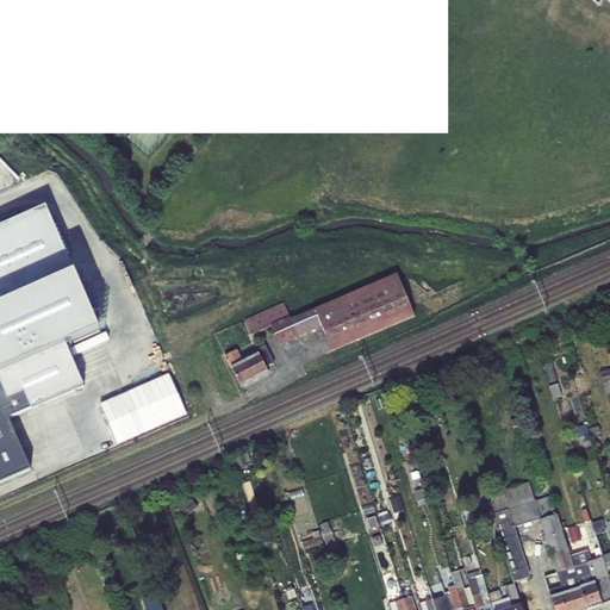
[(47,210),(0,229),(0,378),(8,399),(25,392),(32,409),(83,386),(69,352),(101,337),(47,210)]
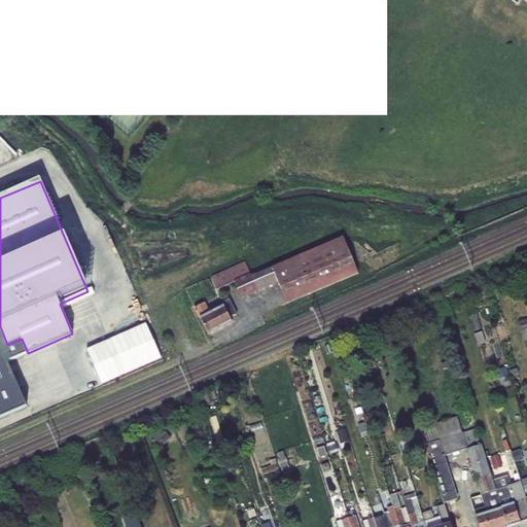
[(235,280),(235,281),(242,297),(274,284),(277,291),(276,292),(281,306),(358,273),(343,237),(251,276),(250,274),(235,280)]
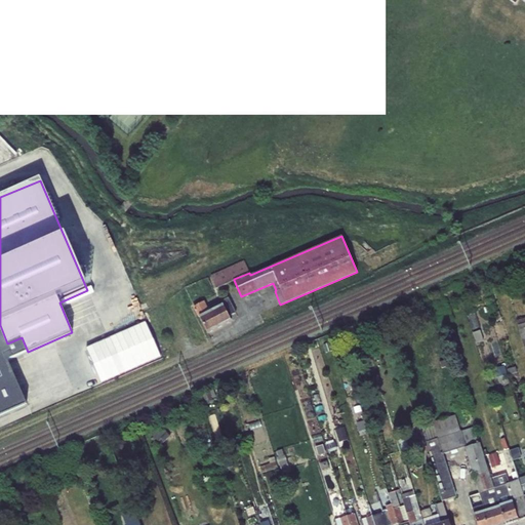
[(369,246),(364,248),(370,254),(375,252),(369,246)]
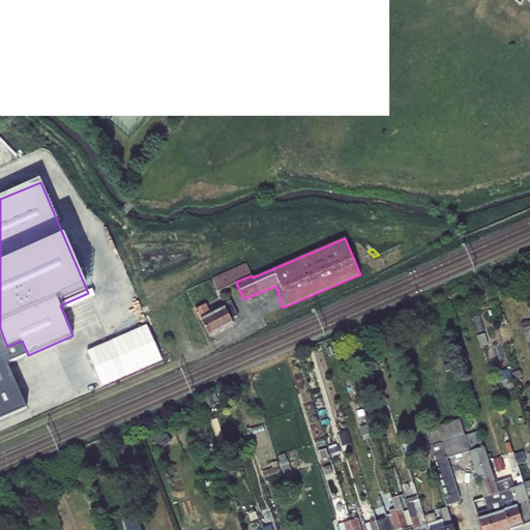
[(218,291),(236,283),(236,282),(252,275),(246,263),(213,277),(218,291)]
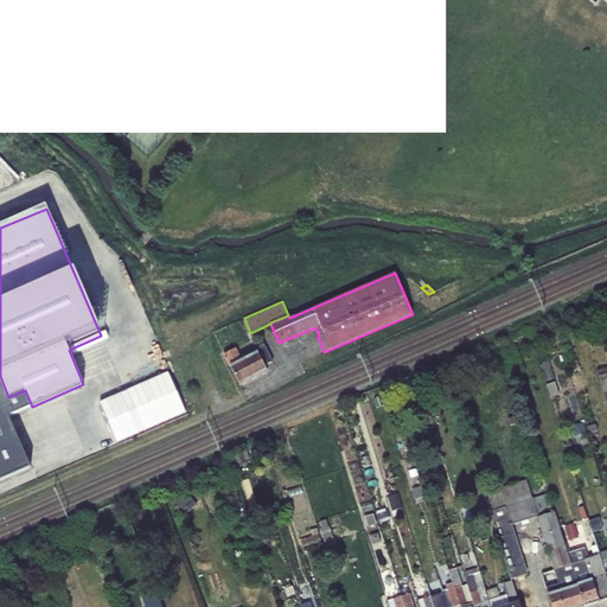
[(563,315),(553,319),(554,326),(566,324),(563,315)]
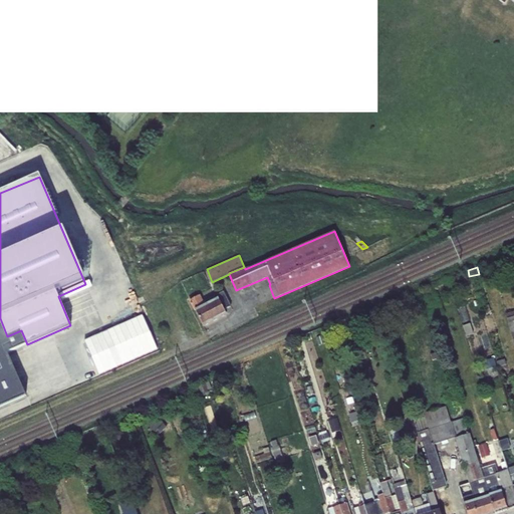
[(218,299),(224,309),(231,305),(223,291),(217,295),(218,299)]
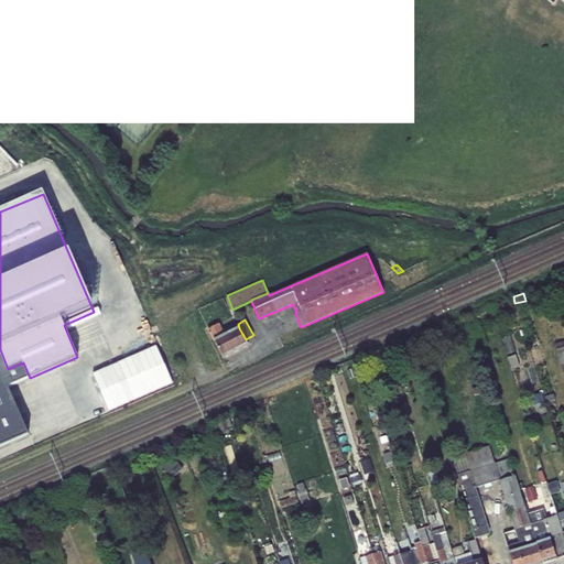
[(215,342),(226,336),(219,323),(208,328),(215,342)]
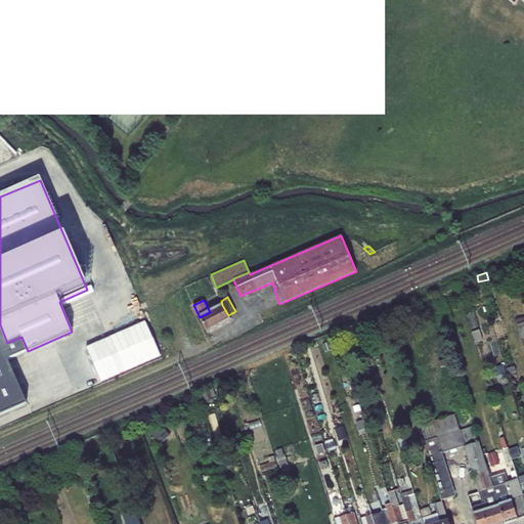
[(200,317),(207,331),(230,319),(228,315),(222,305),(210,312),(200,317)]
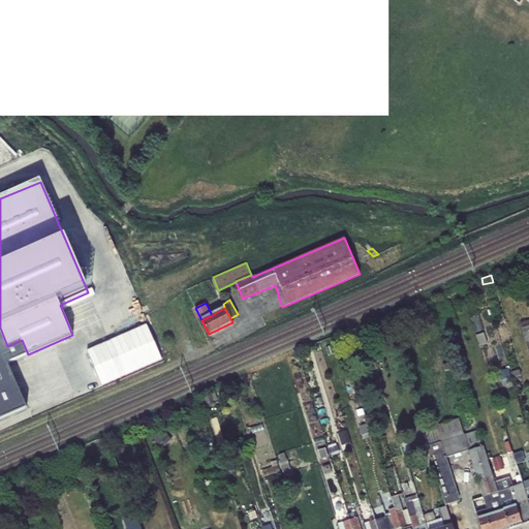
[(528,319),(520,322),(528,351),(528,319)]
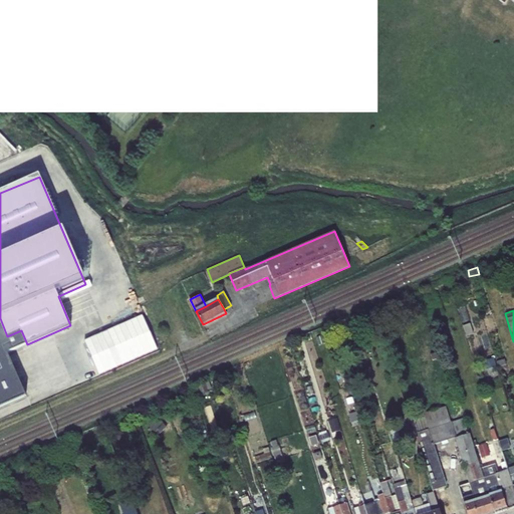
[(491,317),(484,319),(488,332),(495,330),(491,317)]
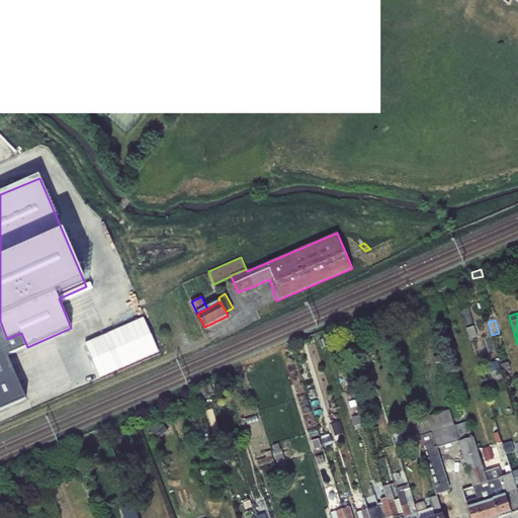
[(0,410),(26,400),(7,355),(27,347),(21,333),(7,339),(0,321),(0,410)]
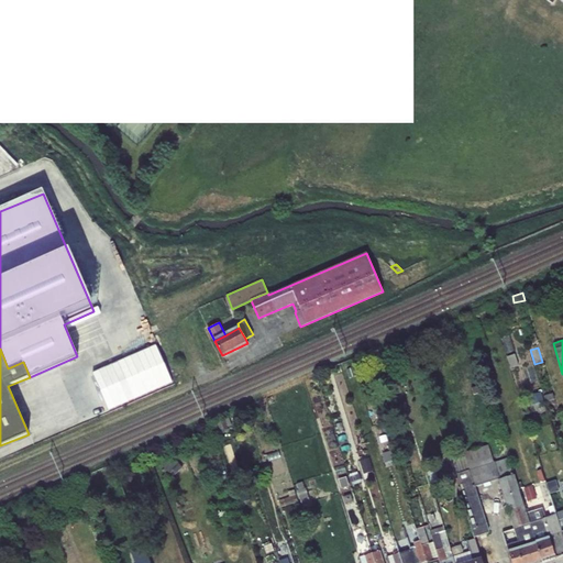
[(515,354),(507,356),(510,367),(518,365),(515,354)]
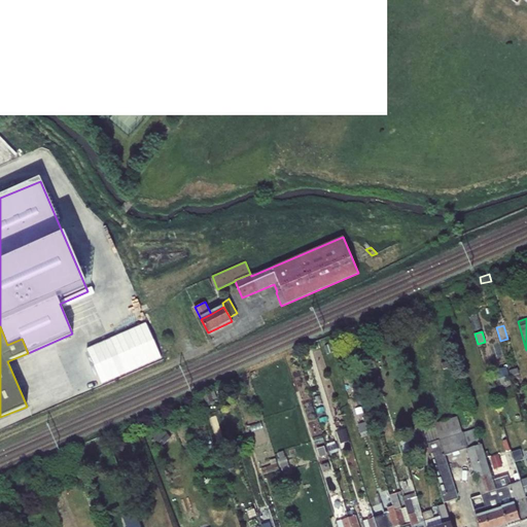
[(493,363),(487,365),(490,375),(496,373),(493,363)]
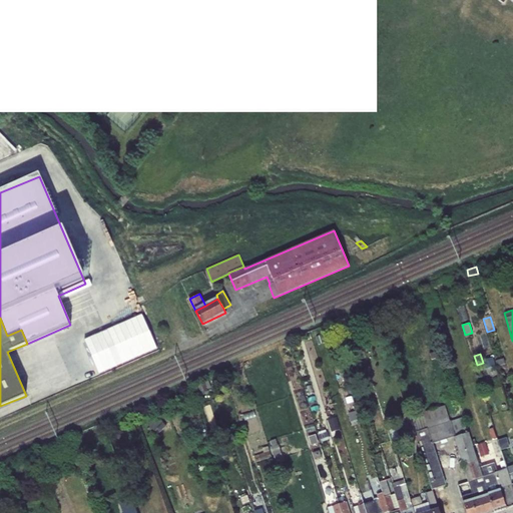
[(460,372),(452,374),(454,380),(462,378),(460,372)]
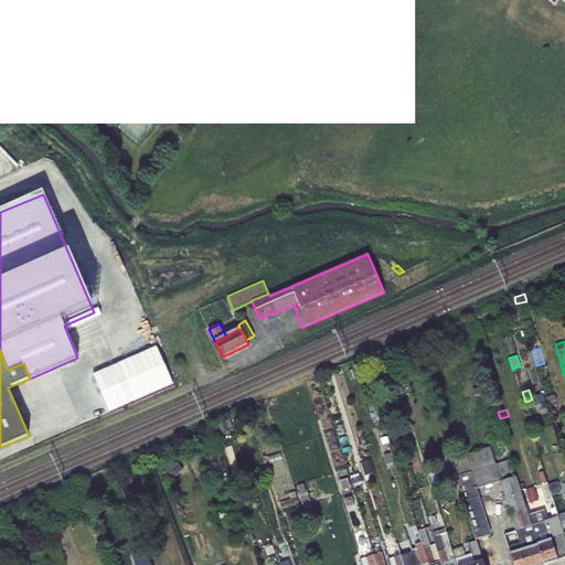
[(501,480),(497,464),(494,464),(489,447),(450,459),(456,477),(470,471),(476,489),(501,480)]
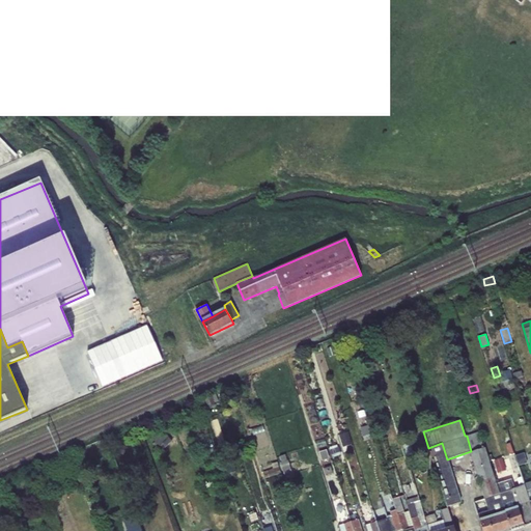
[(479,431),(467,436),(471,451),(472,452),(484,448),(479,431)]
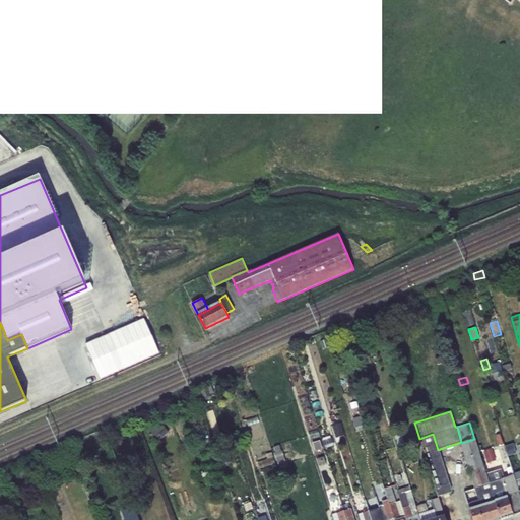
[(340,424),(333,426),(336,438),(344,436),(340,424)]
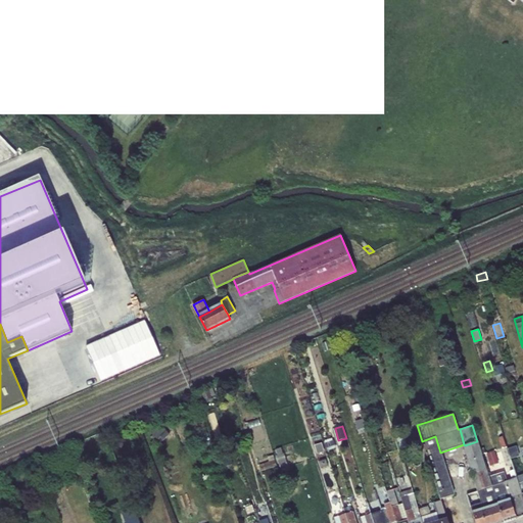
[(366,427),(360,429),(364,443),(370,441),(366,427)]
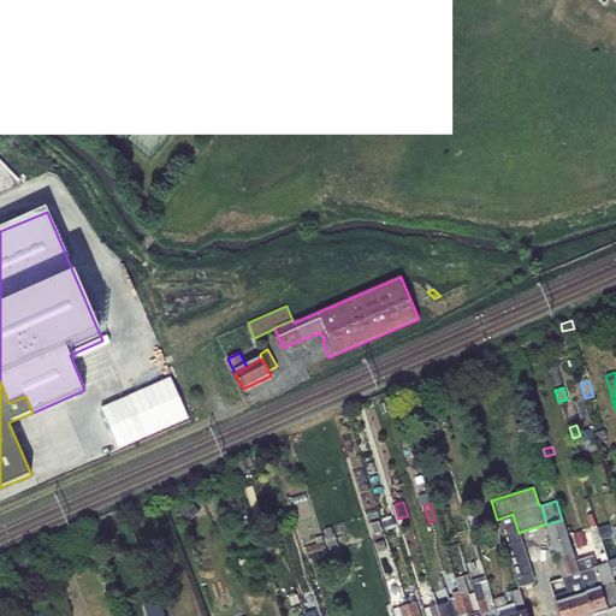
[(419,514),(409,516),(412,523),(421,520),(419,514)]
